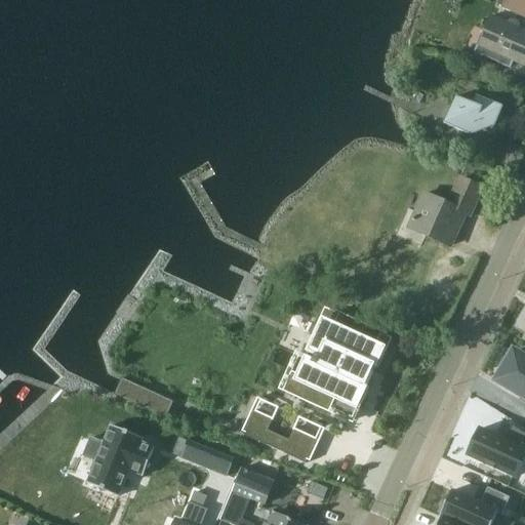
[(524,16),(524,0),(505,0),(502,7),(524,16)]
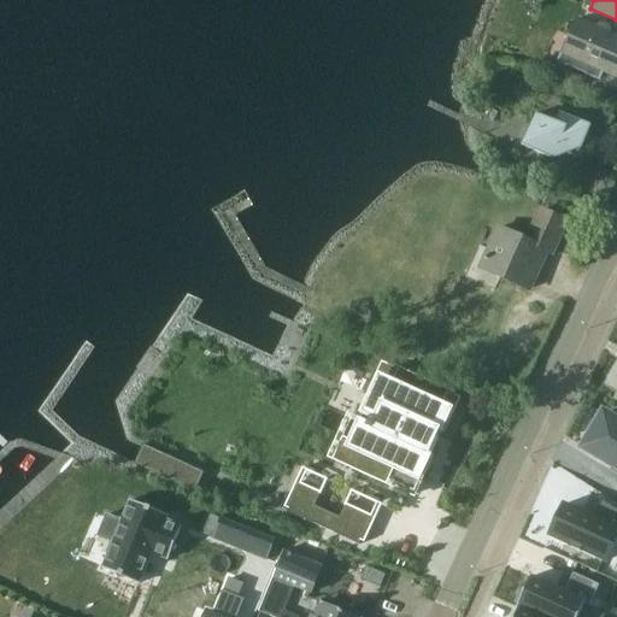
[(576,19),(562,53),(558,63),(599,81),(603,71),(616,77),(616,36),(610,35),(611,34),(611,33),(611,30),(611,29),(610,27),(609,25),(607,24),(606,24),(605,23),(603,23),(601,23),(599,23),(597,24),(595,25),(594,28),(576,19)]
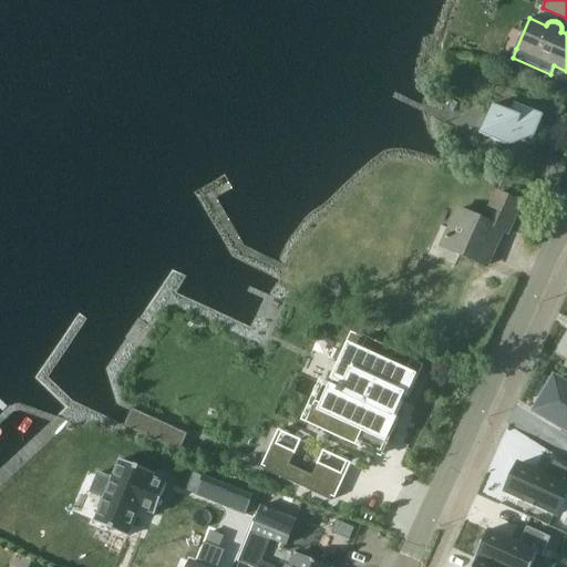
[(535,137),(543,116),(523,107),(516,103),(512,113),(493,105),(480,134),(509,147),(522,143),(531,146),(535,137)]
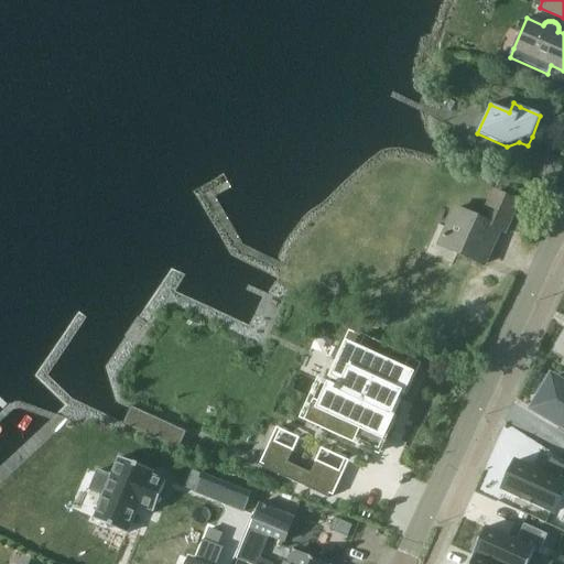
[(437,245),(445,248),(485,266),(500,230),(505,232),(518,203),(491,191),(479,217),(454,206),(437,245)]
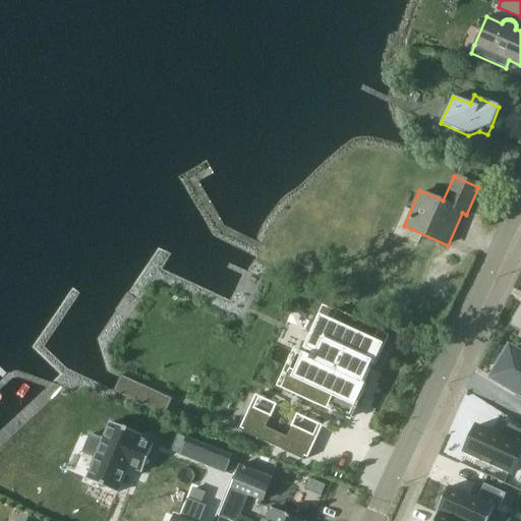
[(319,319),(289,388),(309,397),(308,400),(325,407),(327,404),(334,407),(340,394),(358,402),(382,345),(319,319)]
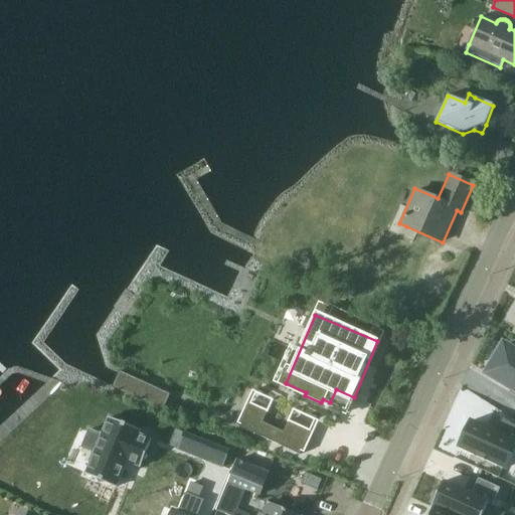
[(514,351),(504,345),(487,374),(511,388),(508,393),(514,396),(514,351)]
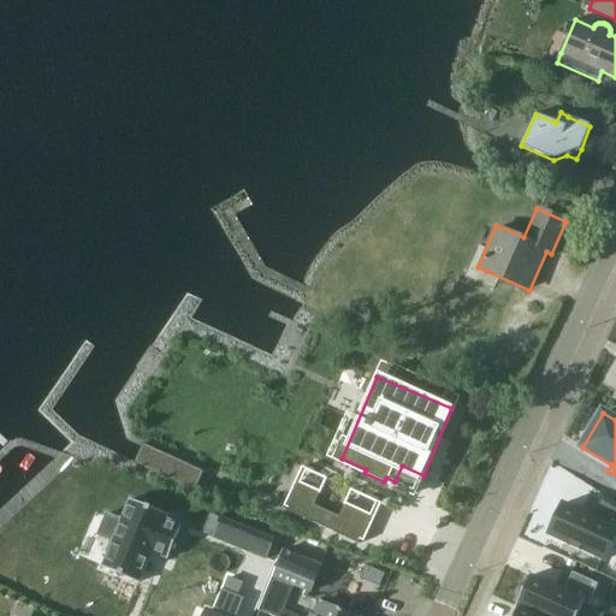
[(134,463),(134,465),(195,492),(203,472),(143,444),(142,444),(141,446),(134,462),(134,463)]
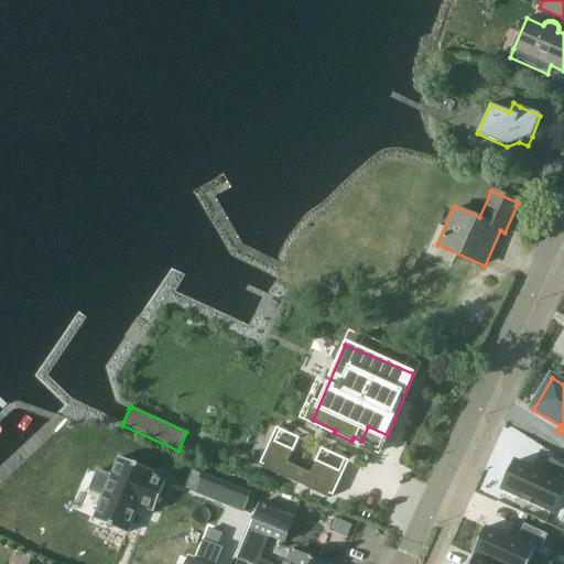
[(280,444),(269,470),(337,499),(348,473),(323,462),(317,474),(296,464),(301,453),(280,444)]
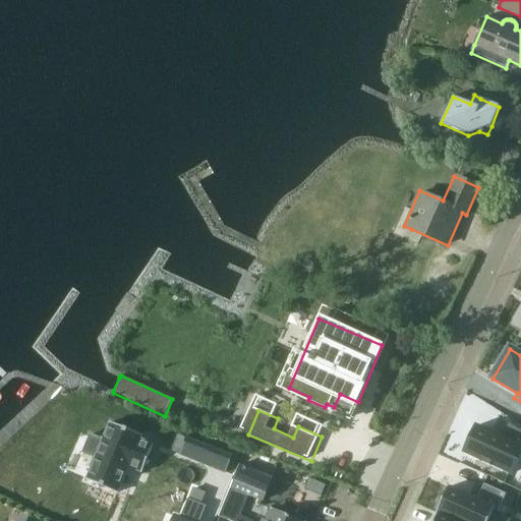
[(90,436),(82,453),(96,458),(87,480),(117,494),(128,467),(141,473),(154,446),(139,440),(141,436),(110,423),(103,441),(90,436)]
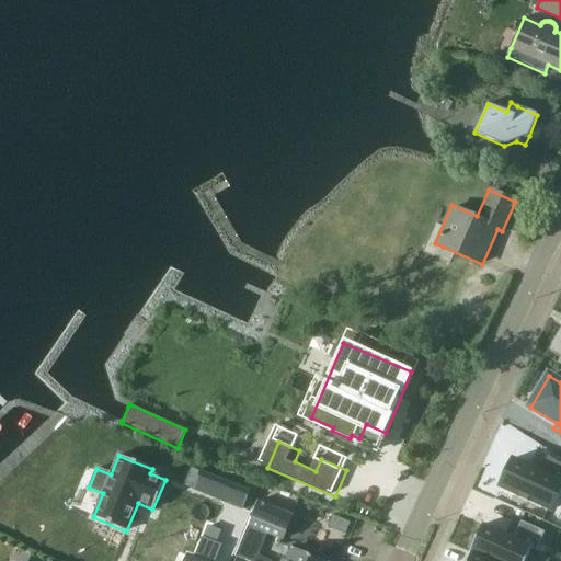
[(512,459),(500,488),(551,511),(560,489),(560,465),(547,456),(540,472),(512,459)]
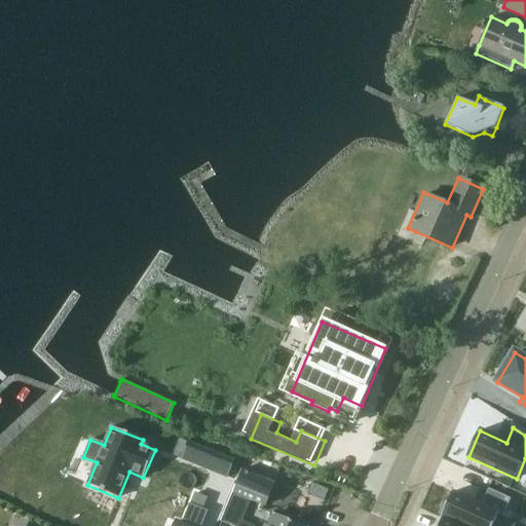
[(186,443),(180,460),(227,478),(233,460),(186,443)]
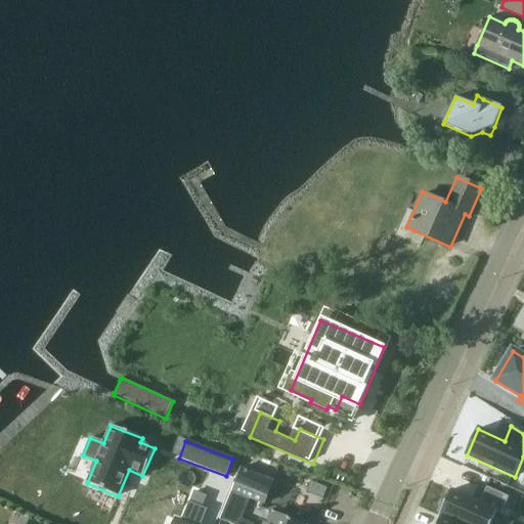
[(274,483),(242,469),(232,491),(265,505),(274,483)]
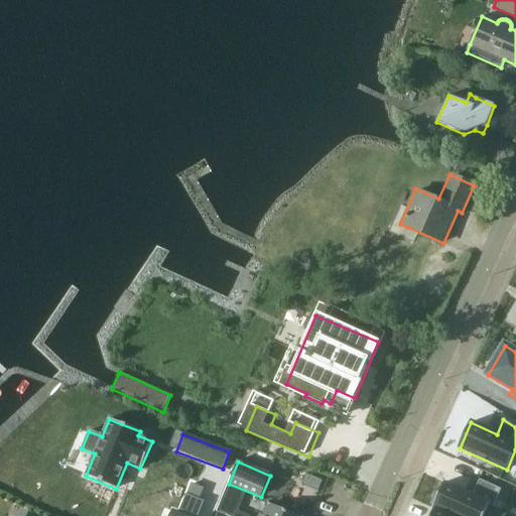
[(442,483),(432,507),(453,515),(483,515),(489,504),(493,506),(500,488),(478,479),(472,495),(442,483)]
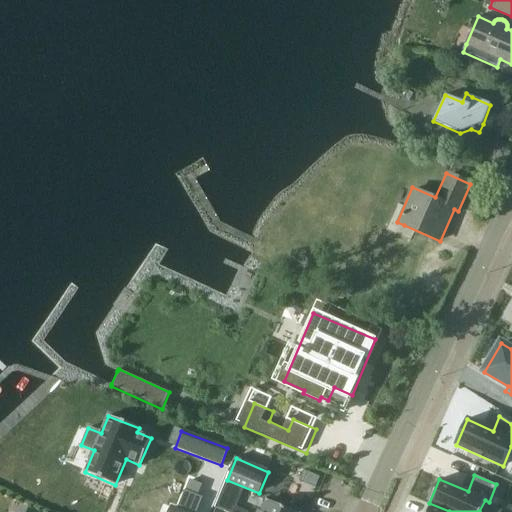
[(243,489),(226,481),(215,508),(224,511),(233,511),(236,507),(243,489)]
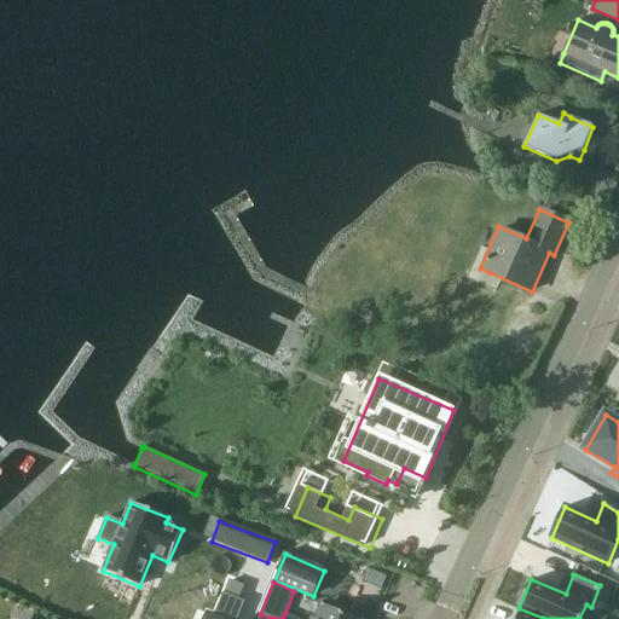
[(208,614),(204,618),(236,618),(243,602),(224,595),(215,617),(208,614)]
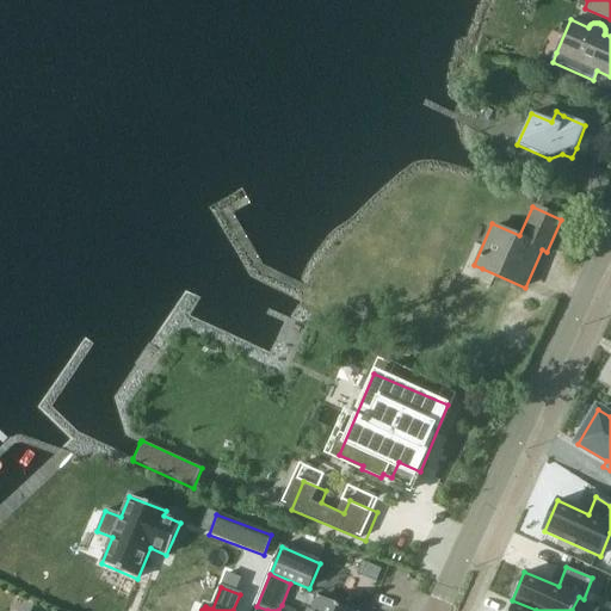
[(296,610),(282,605),(278,610),(352,610),(316,597),(310,610),(307,610),(306,610),(296,610)]
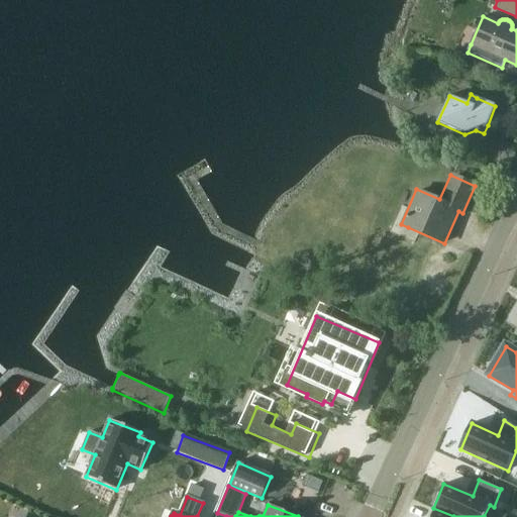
[(434,510),(431,516),(453,516),(433,508),(433,509),(434,510)]
